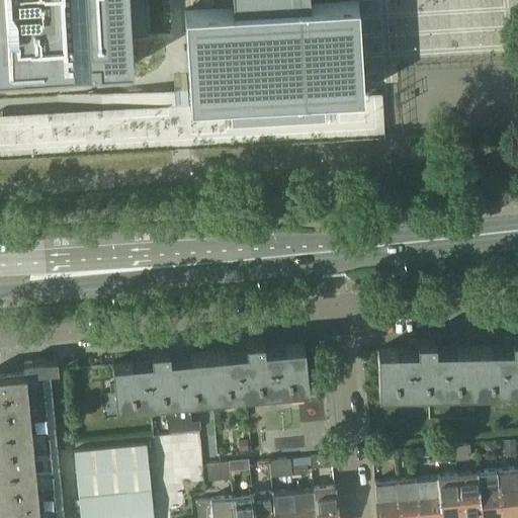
[(0,0),(0,72),(73,69),(73,68),(88,67),(88,68),(133,65),(132,61),(131,34),(148,33),(146,0),(0,0)]
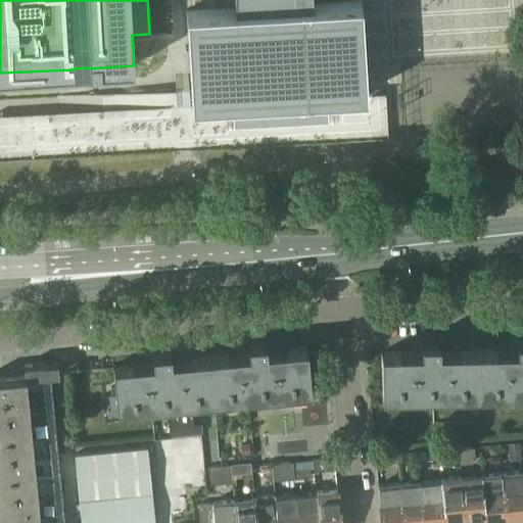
[(234,0),(235,7),(186,9),(191,103),(226,101),(231,101),(232,101),(233,117),(276,115),(284,114),(327,112),(326,96),(327,96),(332,95),(367,93),(367,89),(361,0),(353,0),(313,2),(312,0),(234,0)]
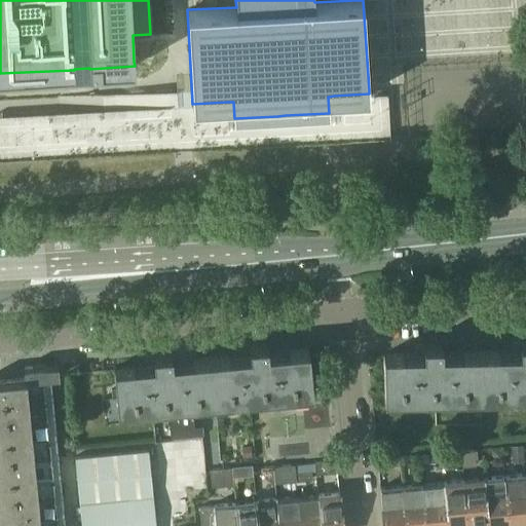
[(242,354),(212,358),(216,401),(234,399),(248,398),(250,398),(313,391),(309,348),(275,351),(275,353),(269,354),(252,355),(245,357),(245,354),(242,354)]
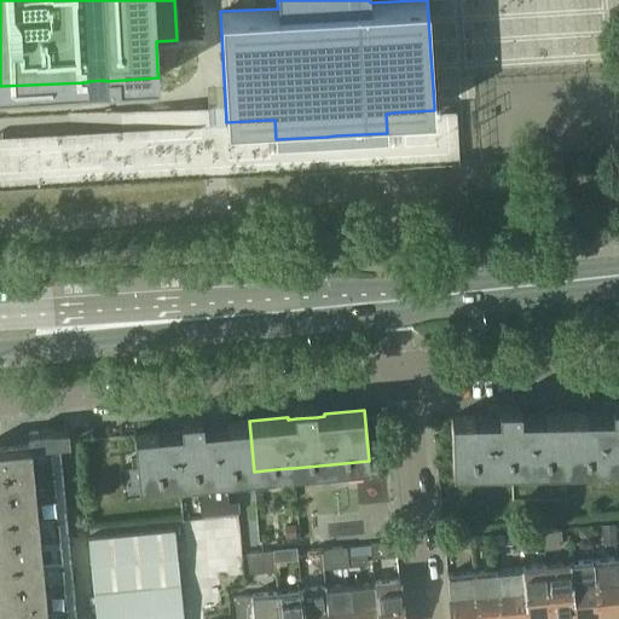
[(490,416),(451,416),(451,417),(452,467),(475,467),(491,467),(531,466),(545,466),(567,464),(567,414),(530,415),(528,415),(528,417),(520,417),(499,417),(492,418),(492,416),(490,416)]
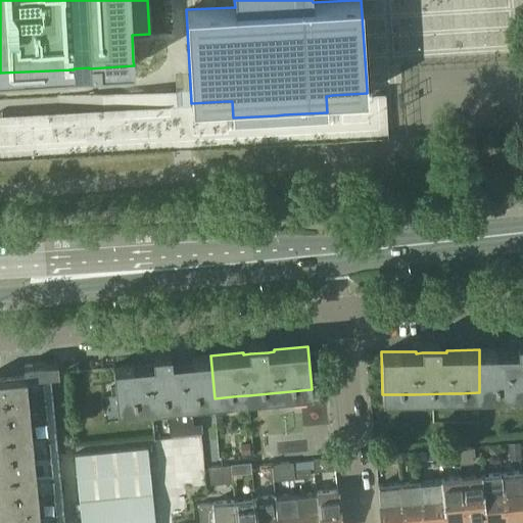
[(510,349),(479,349),(479,392),(497,392),(511,392),(522,391),(522,350),(518,350),(512,351),(512,349),(510,349)]
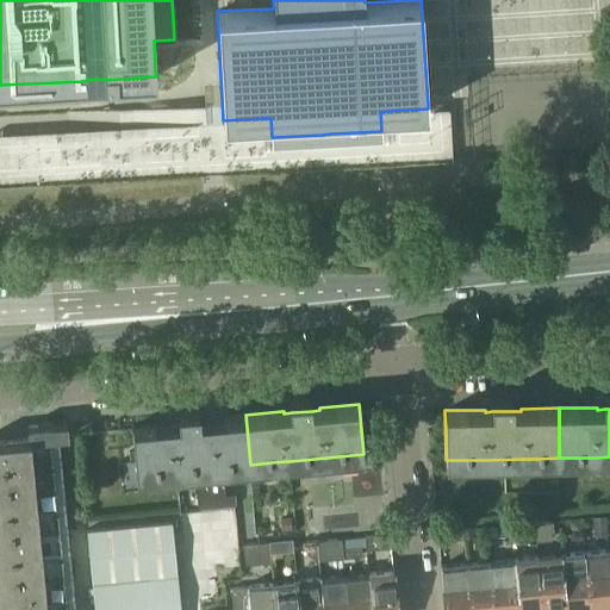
[(170,422),(132,425),(137,475),(160,474),(175,472),(213,468),(215,468),(229,467),(250,465),(246,415),(209,418),(207,418),(207,421),(200,422),(180,423),(172,424),(172,422),(170,422)]
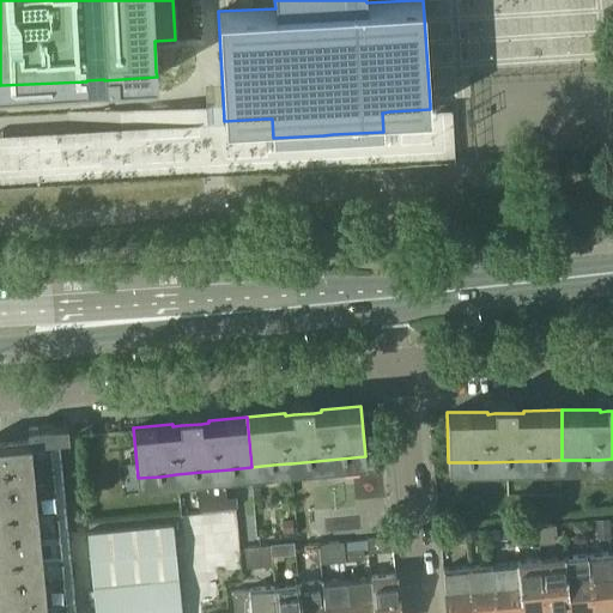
[(0,442),(0,612),(76,612),(68,530),(78,529),(67,424),(28,428),(29,439),(0,442)]
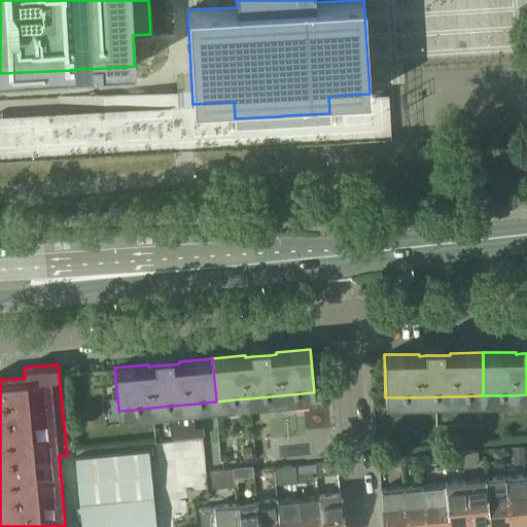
[(169,417),(171,438),(195,436),(194,425),(192,415),(169,417)]
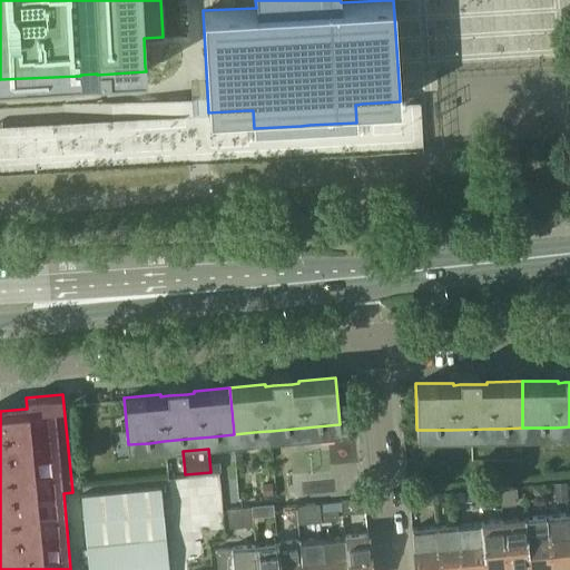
[(568,482),(553,483),(556,501),(569,500),(568,482)]
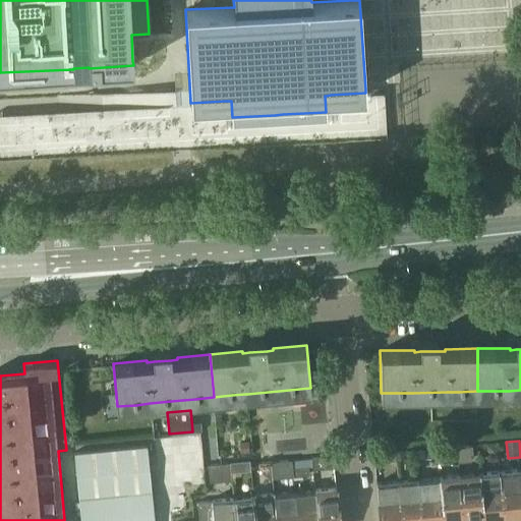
[(241,443),(242,453),(250,453),(249,442),(241,443)]
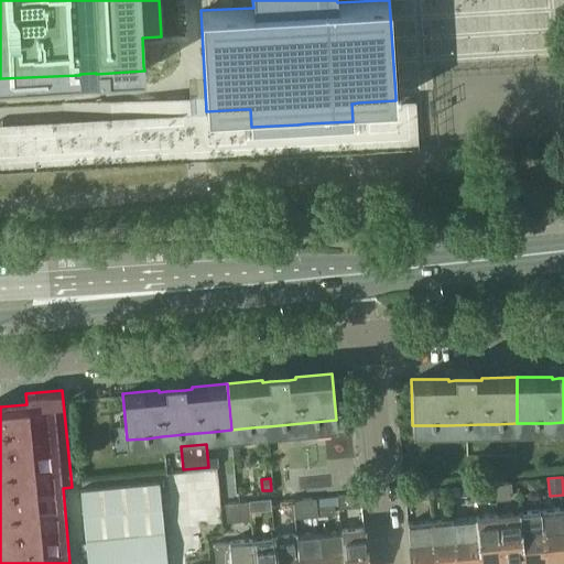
[(539,479),(527,480),(527,488),(532,491),(540,491),(539,479)]
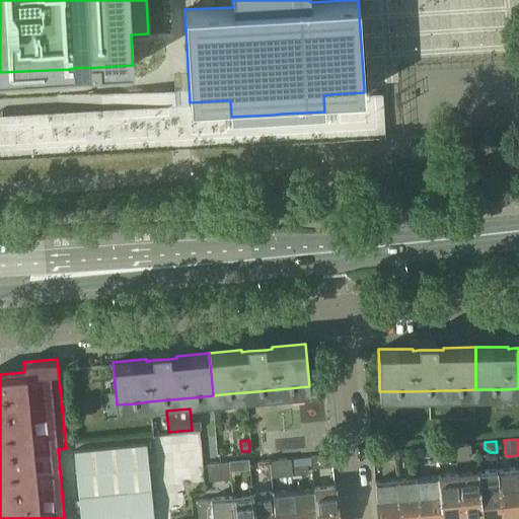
[(154,518),(147,443),(74,450),(80,518),(154,518)]
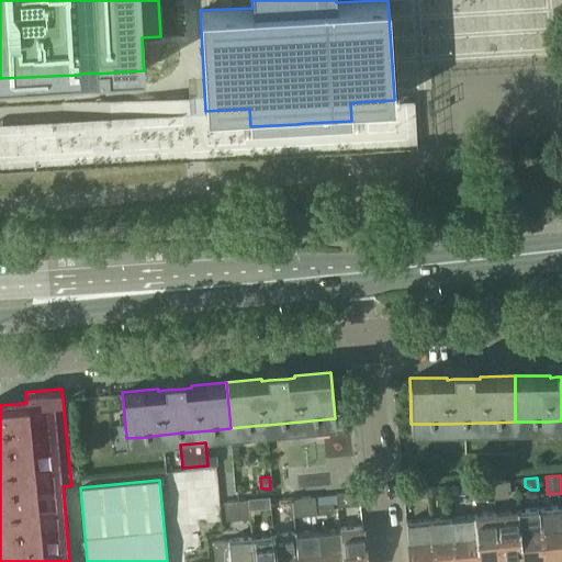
[(493,496),(493,497),(507,496),(505,481),(492,482),(493,496)]
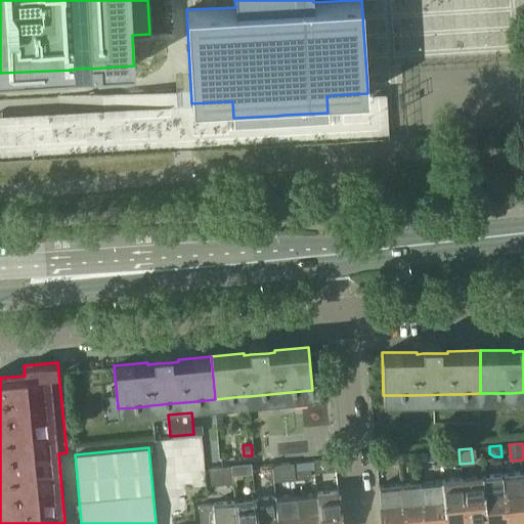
[(459,449),(445,451),(447,464),(460,463),(459,449)]
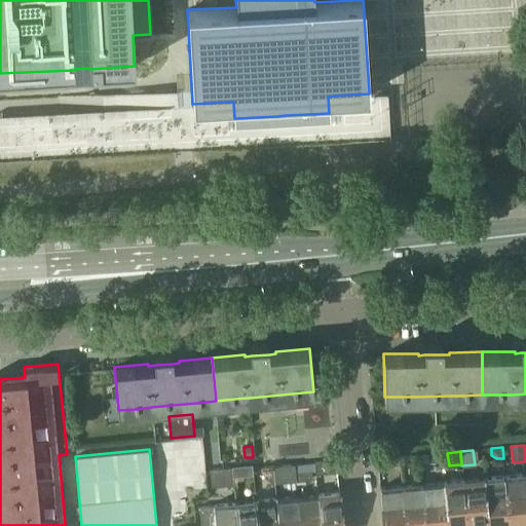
[(439,452),(426,454),(427,462),(440,460),(439,452)]
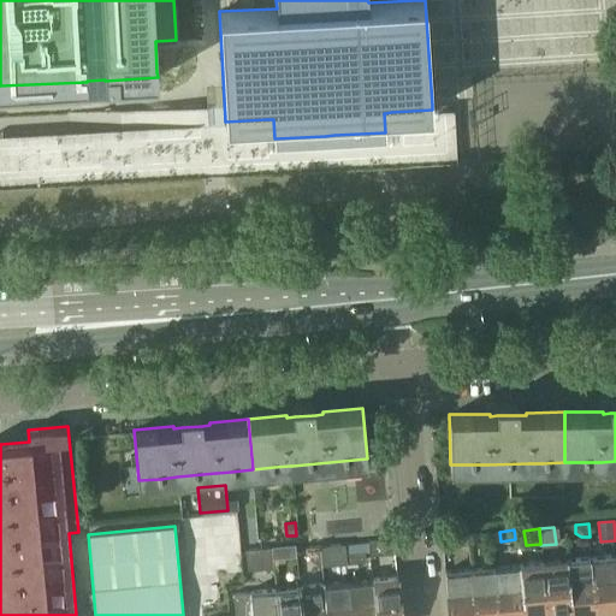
[(394,539),(369,542),(371,555),(396,551),(394,539)]
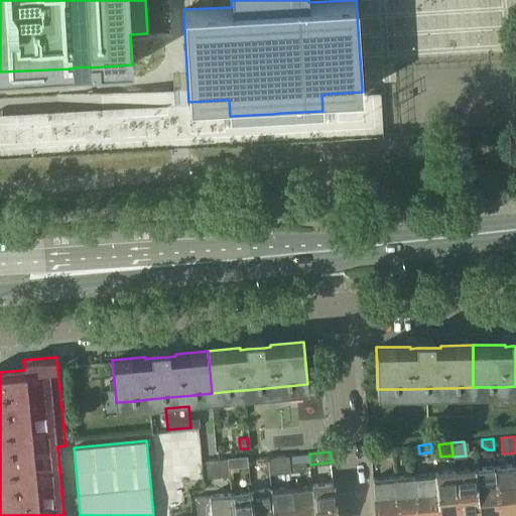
[(228,458),(229,468),(249,465),(248,455),(228,458)]
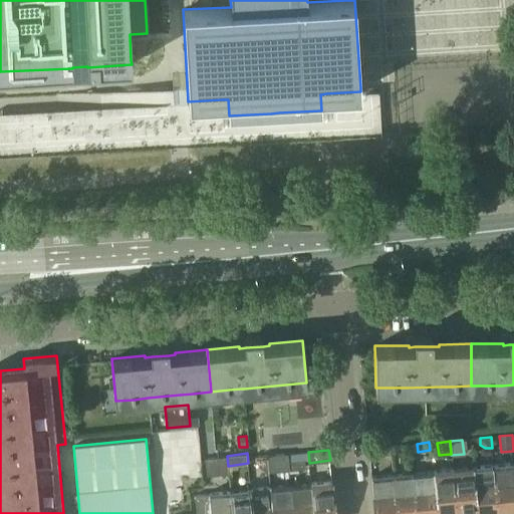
[(289,468),(288,462),(288,454),(272,456),(274,469),(289,468)]
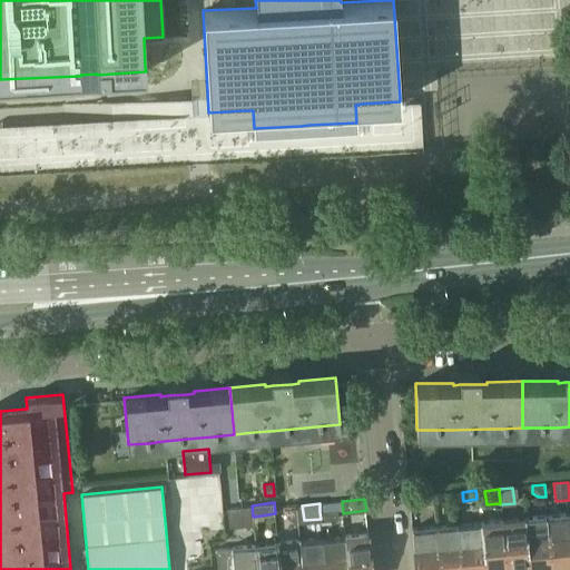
[(249,504),(227,508),(229,530),(252,528),(249,504)]
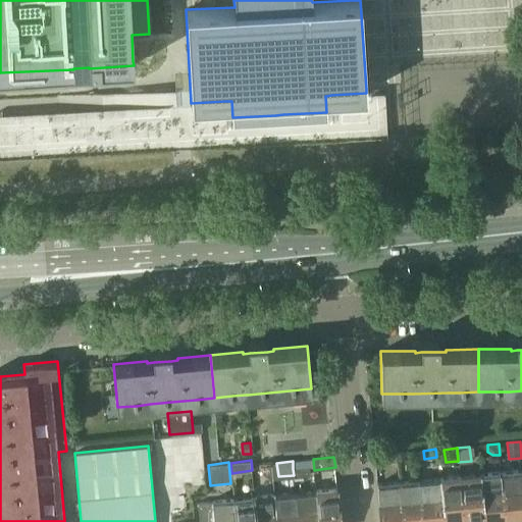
[(521,469),(501,472),(505,516),(521,514),(521,469)]
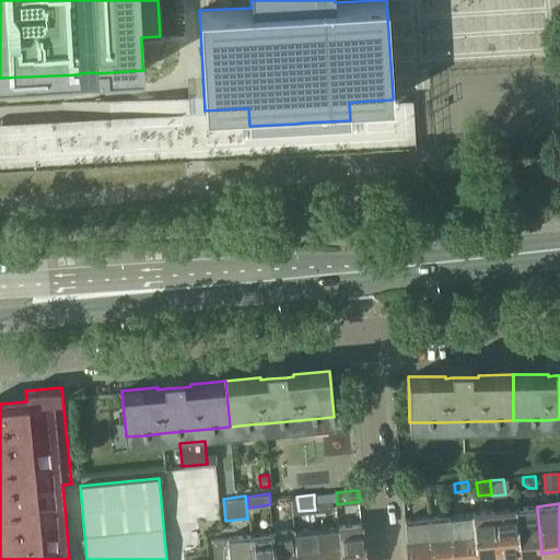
[(537,506),(514,509),(520,556),(541,553),(537,506)]
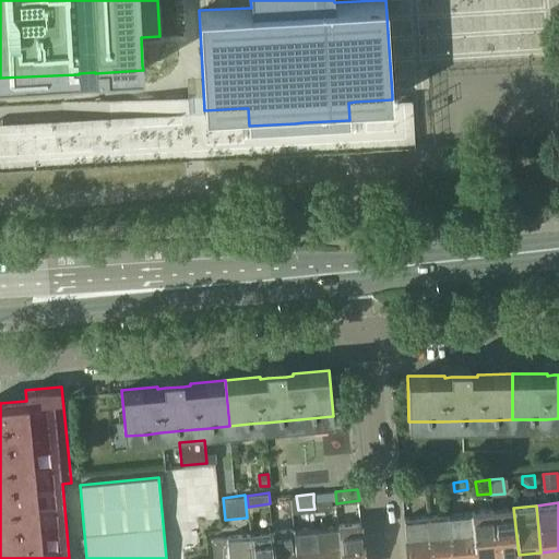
[(513,508),(491,510),(497,557),(519,555),(513,508)]
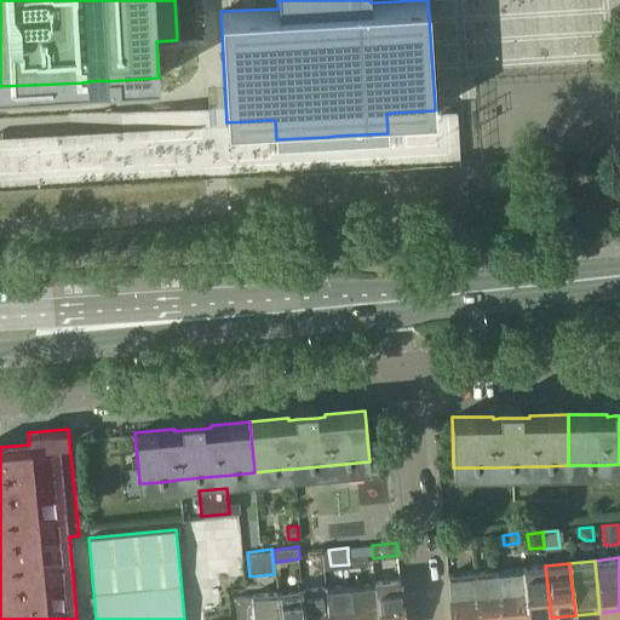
[(545,566),(521,568),(527,619),(551,618),(545,566)]
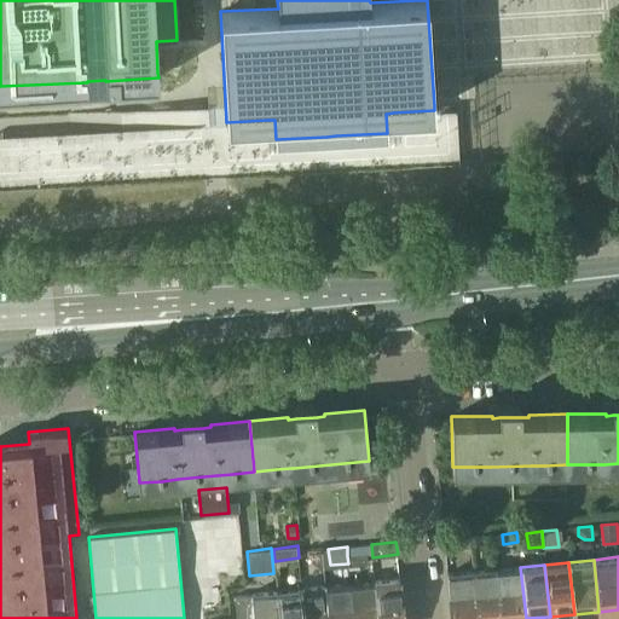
[(520,567),(496,570),(501,618),(524,618),(526,618),(520,567)]
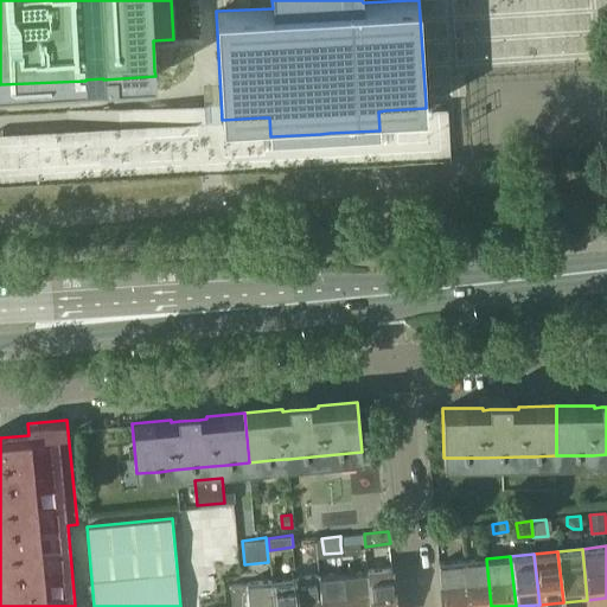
[(491,606),(486,558),(462,561),(467,606),(491,606)]
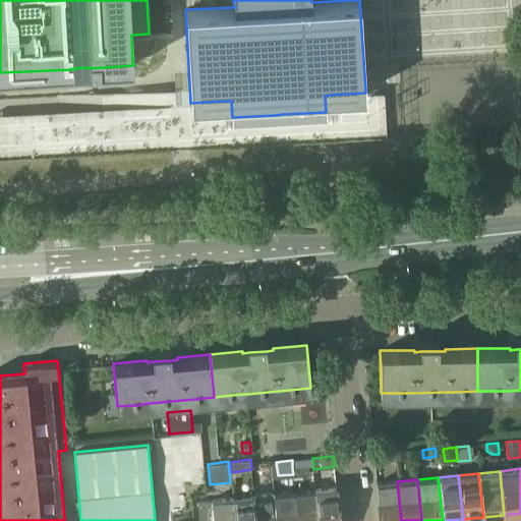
[(401,520),(397,481),(377,483),(380,520),(401,520)]
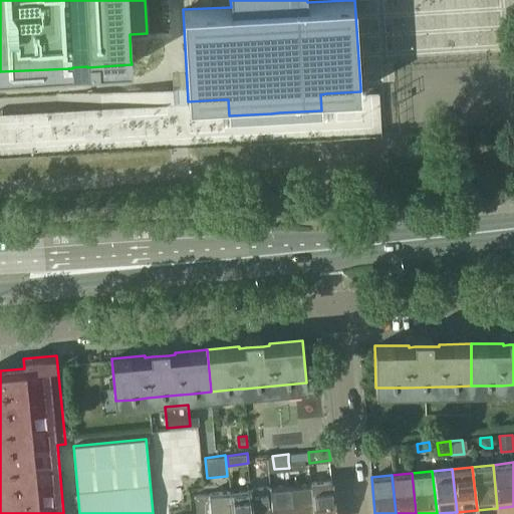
[(334,513),(332,481),(310,483),(313,513),(334,513)]
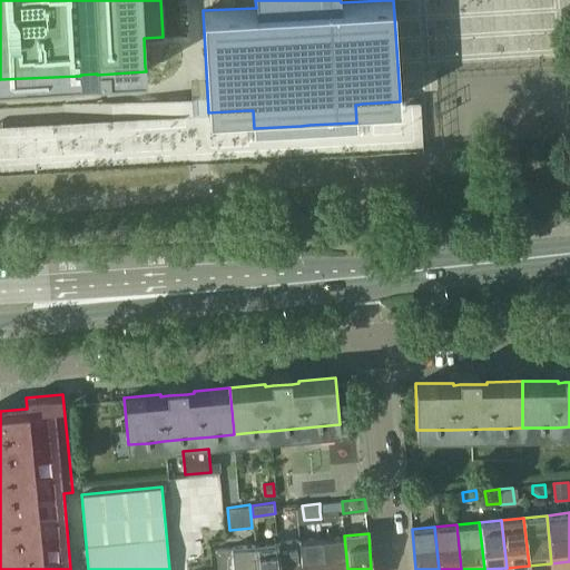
[(347,569),(344,536),(322,538),(324,569),(347,569)]
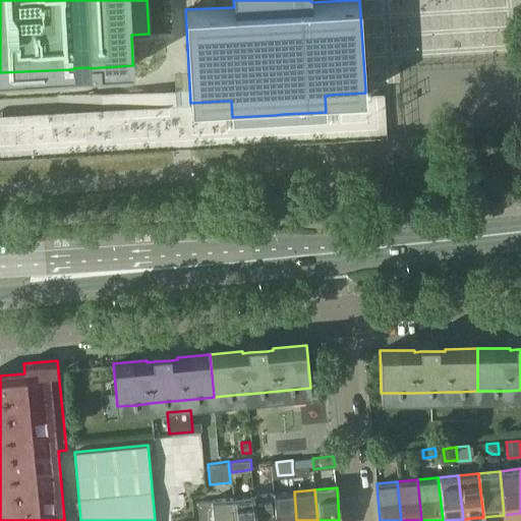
[(296,520),(294,491),(274,494),(276,520),(296,520)]
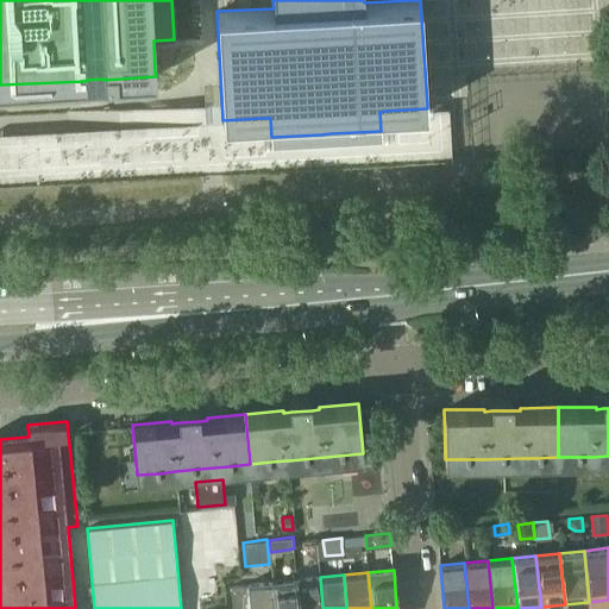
[(322,608),(320,577),(296,579),(299,608),(322,608)]
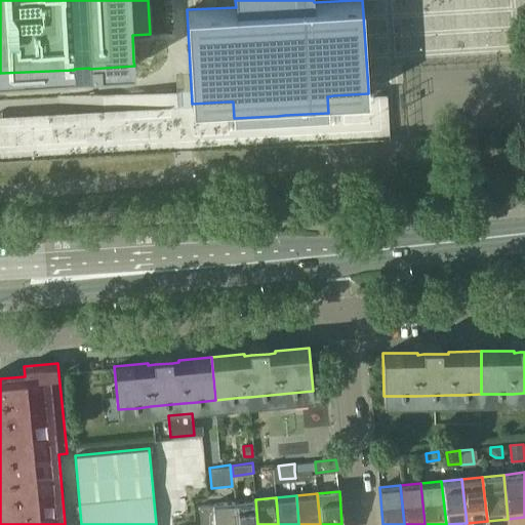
[(257,524),(255,499),(235,501),(237,524),(257,524)]
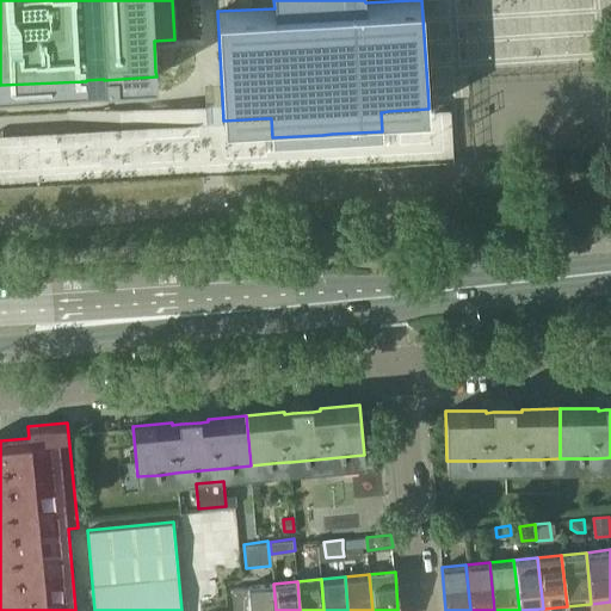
[(276,610),(273,584),(250,586),(250,587),(232,588),(234,610),(276,610)]
